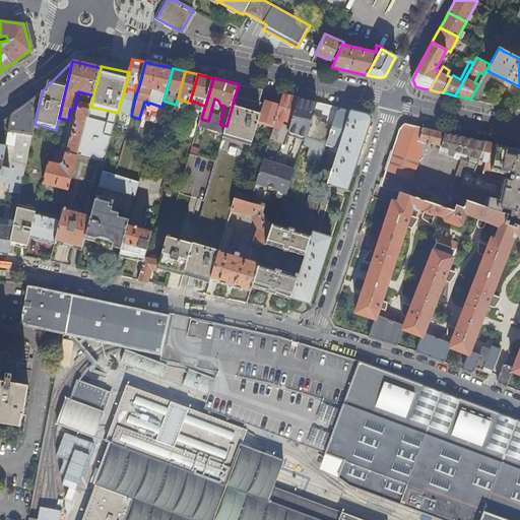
[(35,124),(42,92),(26,103),(11,114),(8,131),(33,135),(35,124)]
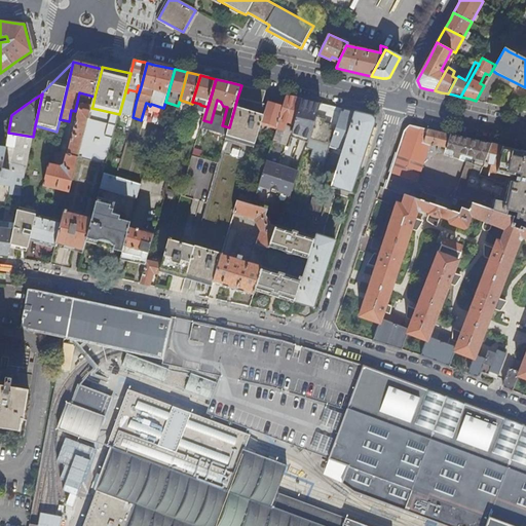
[(280,143),(285,132),(287,125),(288,123),(291,124),(291,126),(293,127),(295,122),(302,100),(294,98),(287,96),(284,107),(283,107),(276,128),(272,141),(280,143)]
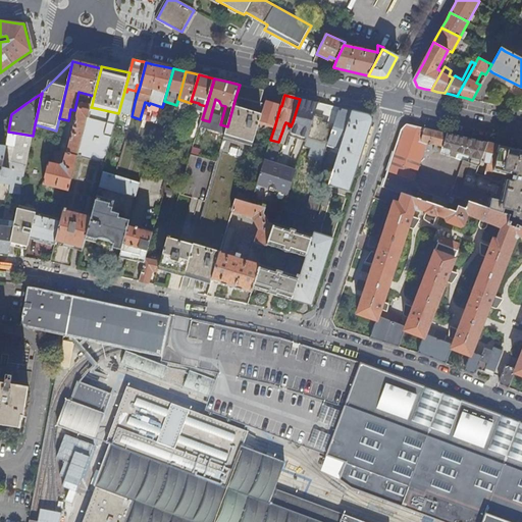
[(259,123),(265,105),(236,97),(227,126),(217,162),(205,201),(194,240),(193,246),(185,274),(186,274),(187,273),(212,280),(220,254),(232,212),(236,200),(240,189),(244,176),(259,123)]
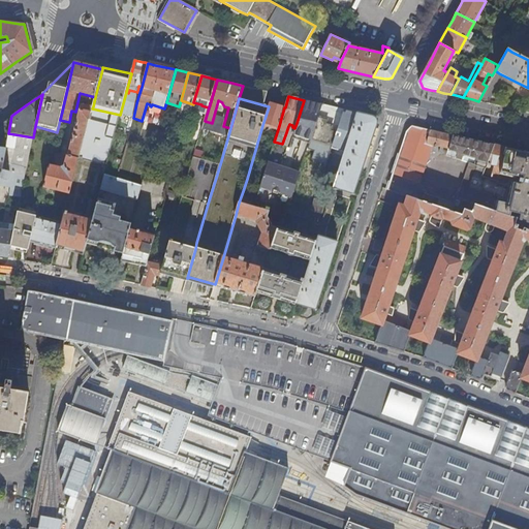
[(136,103),(131,102),(126,100),(121,119),(132,122),(133,118),(136,103)]
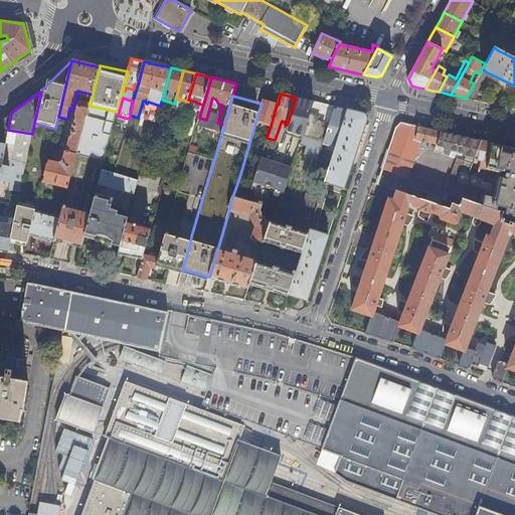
[(287,125),(285,130),(294,134),(303,137),(304,136),(315,102),(306,100),(296,98),(289,120),(287,125)]
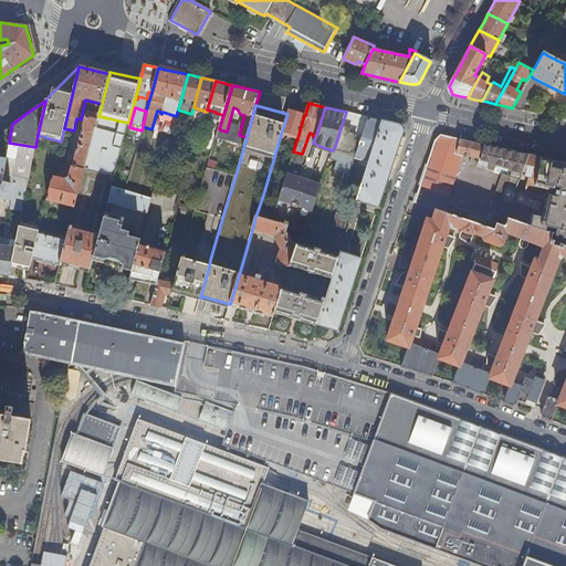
[(98,116),(100,114),(88,111),(86,117),(85,117),(70,178),(65,180),(52,177),(46,200),(75,207),(85,170),(98,116)]
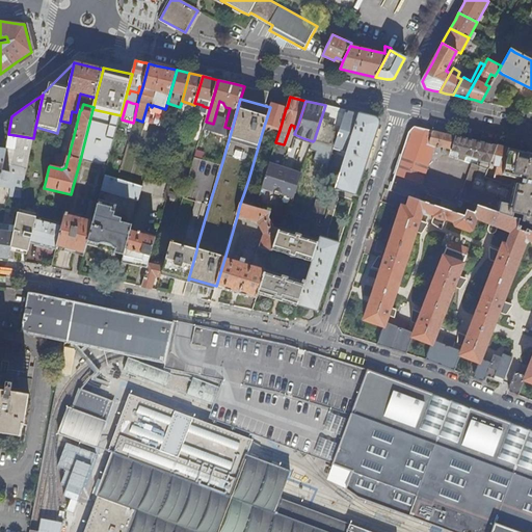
[(286,108),(271,104),(270,107),(264,126),(280,130),(286,108)]
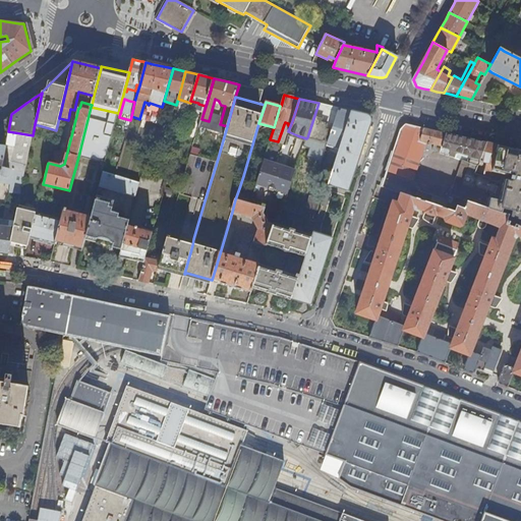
[(319,103),(307,137),(326,142),(330,129),(332,130),(339,108),(331,106),(319,103)]
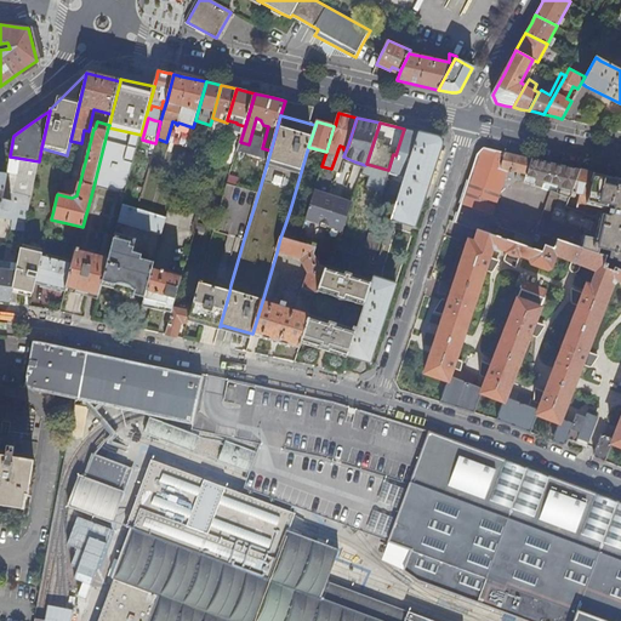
[(396,155),(391,171),(396,174),(405,176),(419,132),(412,131),(404,129),(396,155)]
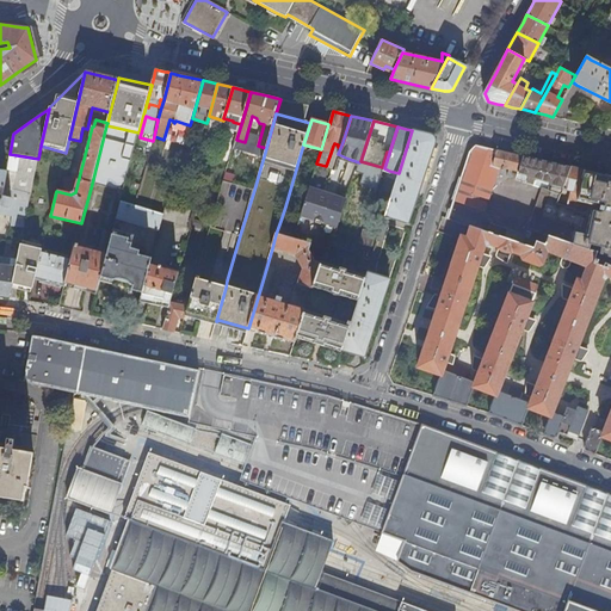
[(384,216),(408,223),(434,142),(430,134),(423,133),(412,130),(399,173),(396,180),(393,192),(384,216)]
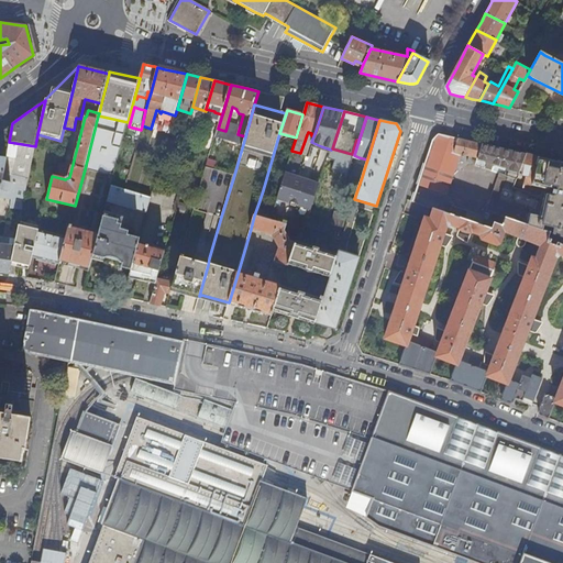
[(9,142),(12,123),(0,132),(0,197),(24,200),(26,186),(2,181),(4,172),(9,142)]
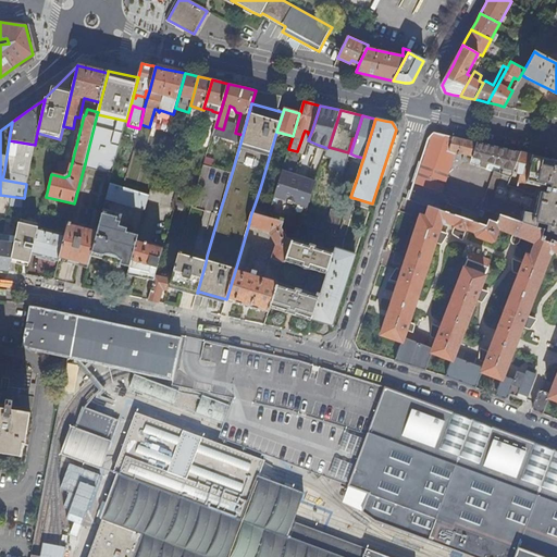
[(428,139),(412,183),(431,189),(437,169),(449,172),(454,159),(459,161),(461,153),(465,155),(462,160),(470,162),(471,158),(477,141),(454,137),(435,133),(428,139)]
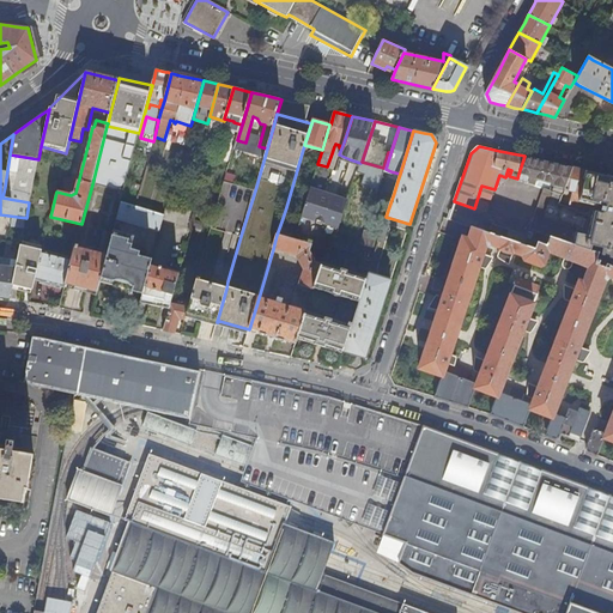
[(334,169),(339,156),(332,153),(327,167),(334,169)]
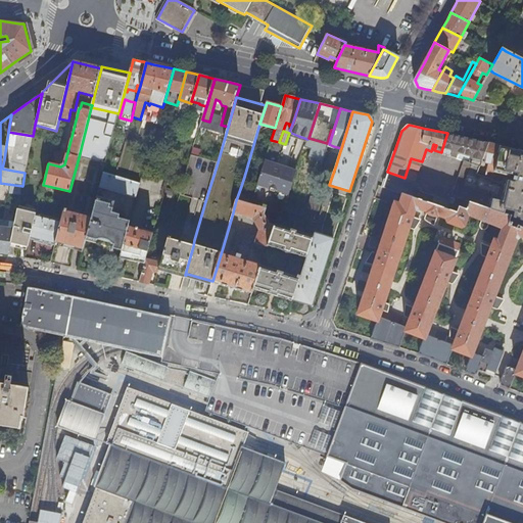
[(33,136),(8,132),(4,159),(27,164),(33,136)]
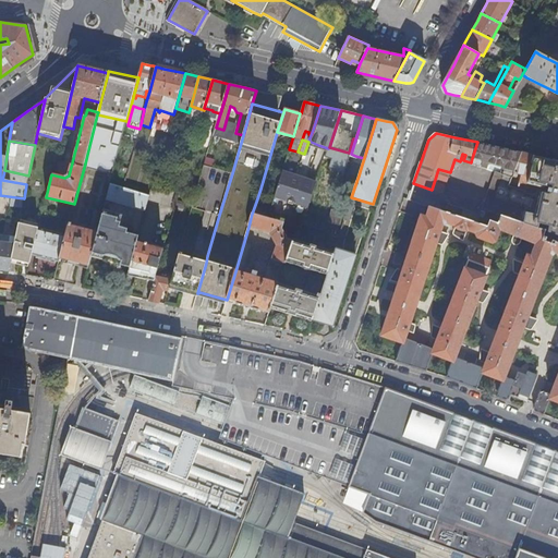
[(504,168),(501,173),(512,177),(514,171),(521,153),(501,148),(477,142),(472,158),(483,161),(482,166),(487,168),(489,162),(504,168)]
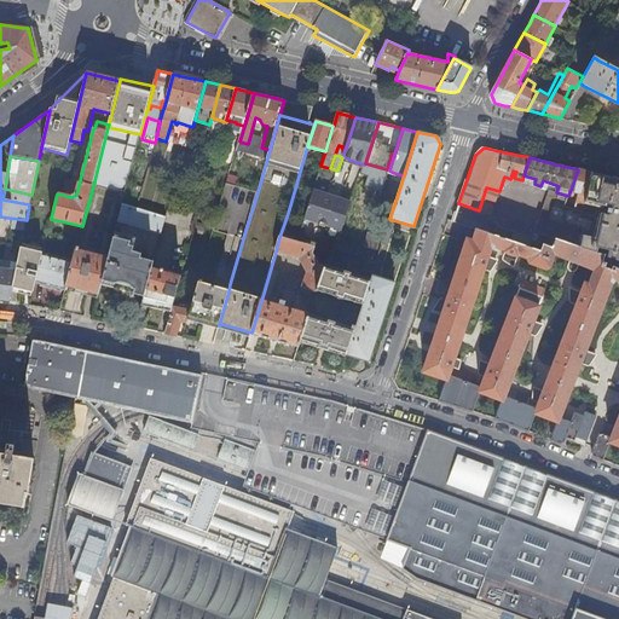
[(576,201),(585,203),(591,172),(586,171),(578,169),(571,190),(578,192),(576,201)]
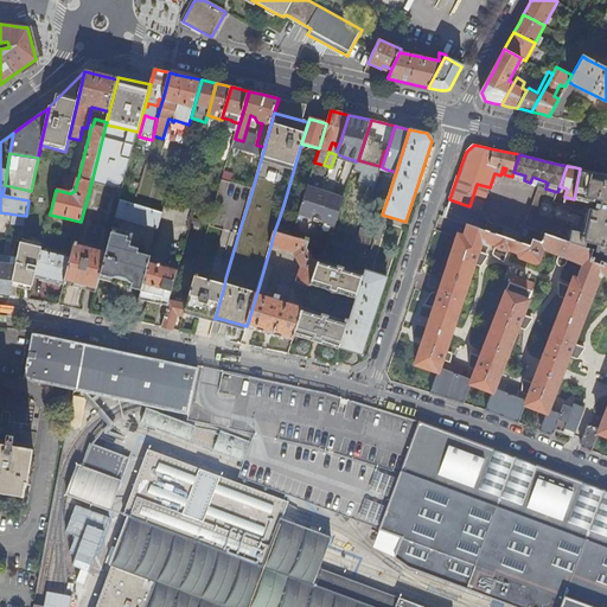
[(470,206),(449,199),(447,209),(503,228),(500,236),(504,237),(524,180),(512,177),(504,174),(506,168),(503,167),(500,176),(494,173),(490,187),(477,184),(470,206)]
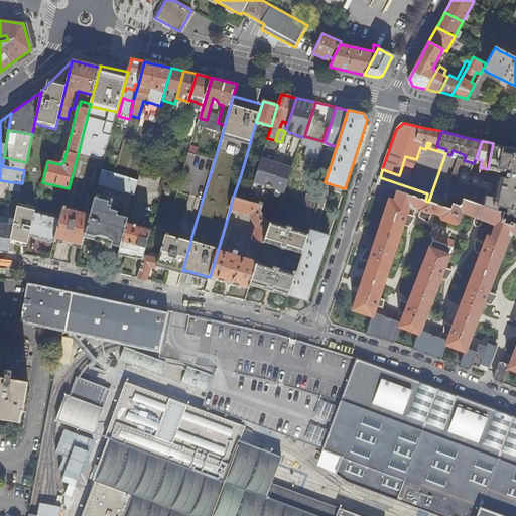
[(515,216),(515,148),(493,143),(488,169),(486,175),(471,170),(474,163),(464,160),(458,157),(445,192),(464,199),(497,211),(499,206),(508,209),(507,214),(515,216)]
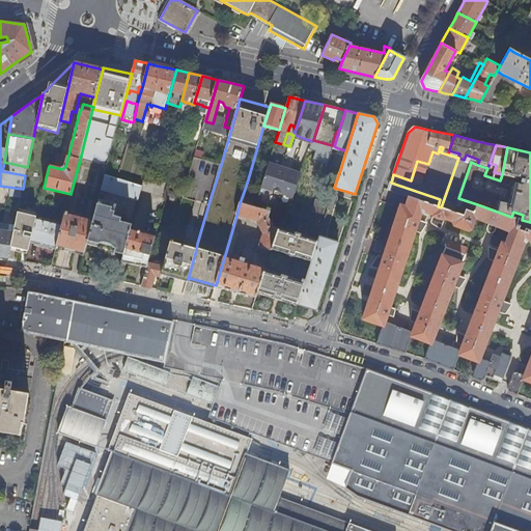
[(338,148),(336,155),(344,157),(346,150),(338,148)]
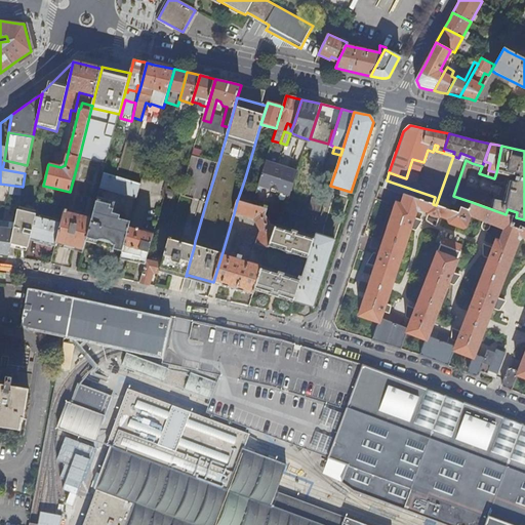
[(337,165),(340,155),(332,153),(329,163),(337,165)]
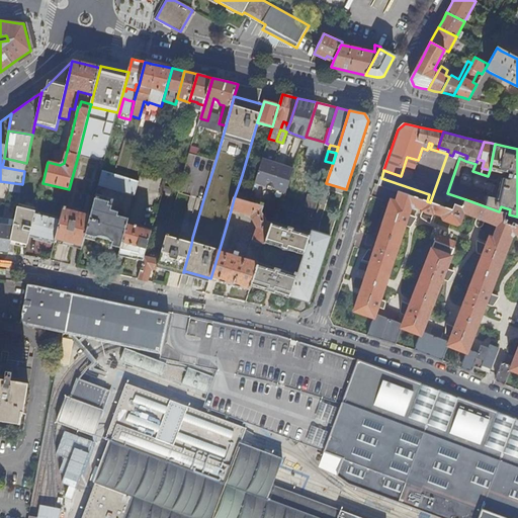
[(216,161),(190,153),(178,192),(203,199),(216,161)]
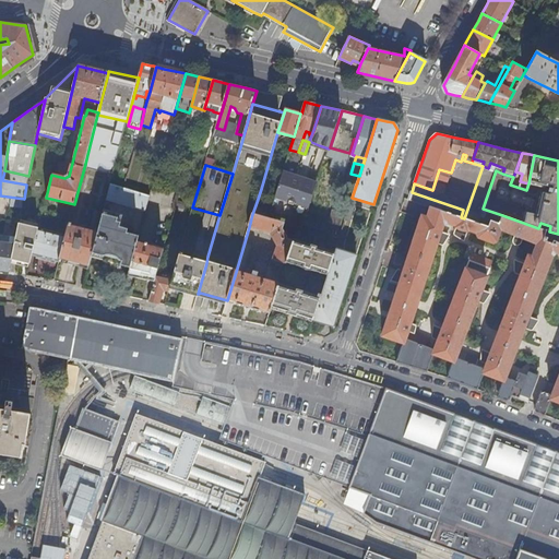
[(483,209),(496,170),(488,168),(483,166),(464,218),(478,223),(480,216),(483,209)]
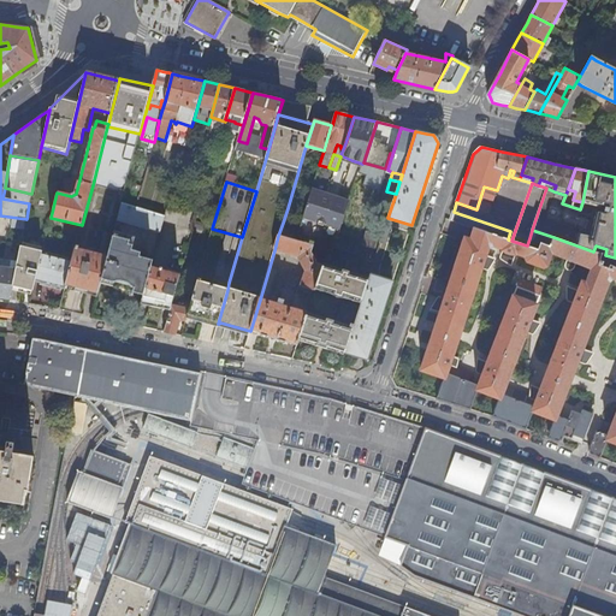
[(122,202),(124,194),(93,185),(82,225),(77,242),(72,260),(66,285),(76,288),(75,291),(87,295),(88,291),(99,294),(102,279),(114,232),(118,219),(122,202)]
